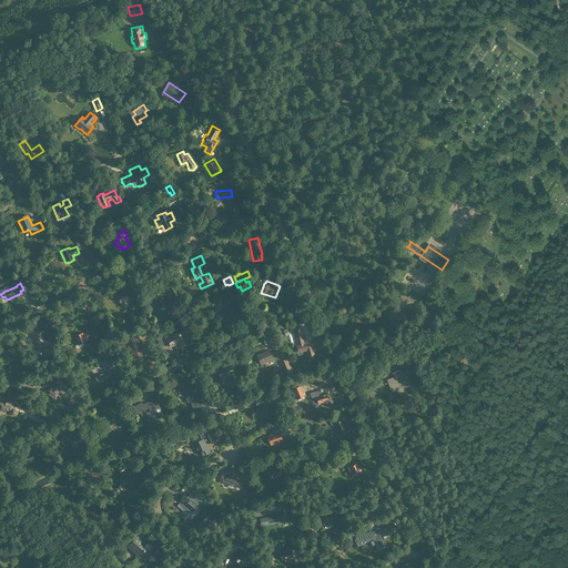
[(169,290),(174,301),(180,298),(174,287),(169,290)]
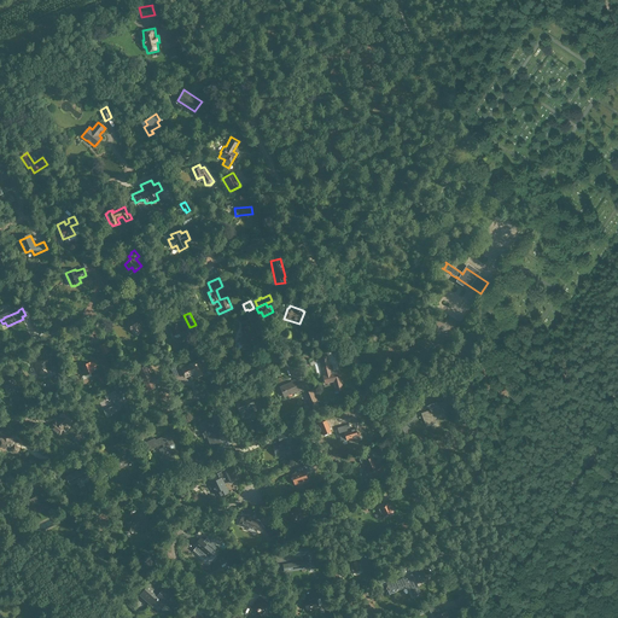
[(258,321),(255,314),(249,316),(252,325),(258,321)]
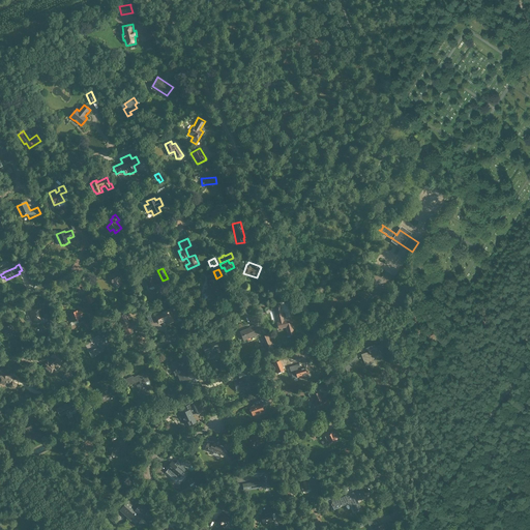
[(119,278),(116,273),(116,274),(115,272),(109,276),(110,278),(109,278),(112,283),(113,283),(116,288),(122,284),(119,278)]
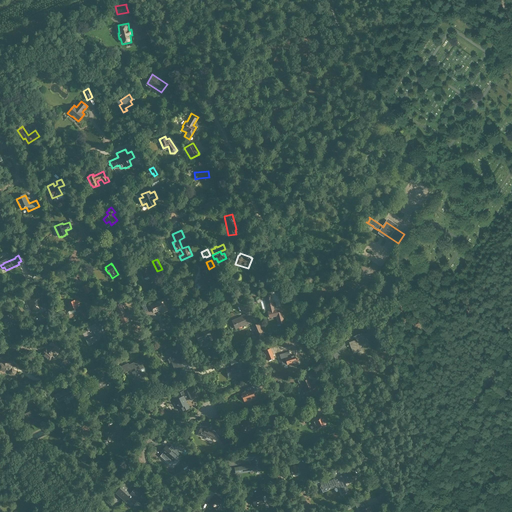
[(196,284),(195,285),(195,287),(195,289),(197,289),(198,289),(200,288),(200,289),(206,286),(206,287),(214,283),(212,279),(212,280),(207,270),(208,269),(206,265),(200,268),(201,272),(199,273),(202,279),(197,281),(198,283),(196,284)]
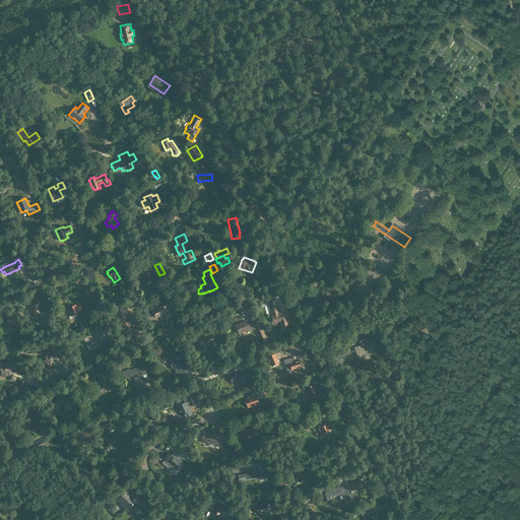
[(144,280),(144,281),(145,282),(146,282),(150,280),(151,281),(156,279),(153,272),(150,273),(149,272),(142,276),(140,273),(136,275),(139,281),(144,278),(144,279),(144,280)]
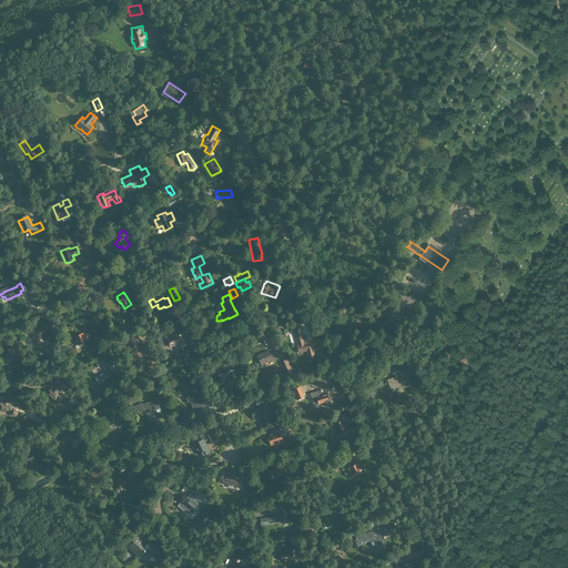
[(424,311),(416,322),(422,325),(429,314),(424,311)]
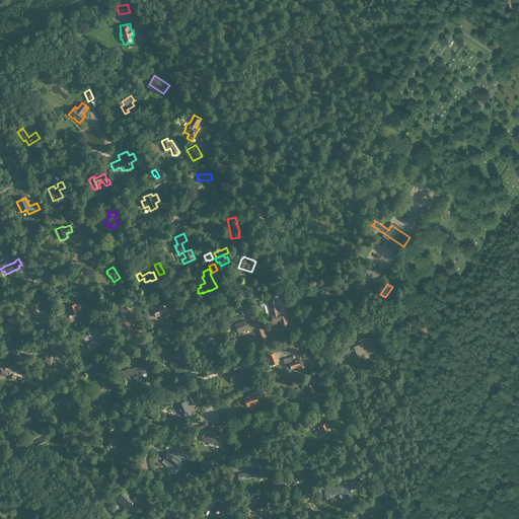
[(88,288),(84,291),(88,297),(92,295),(88,288)]
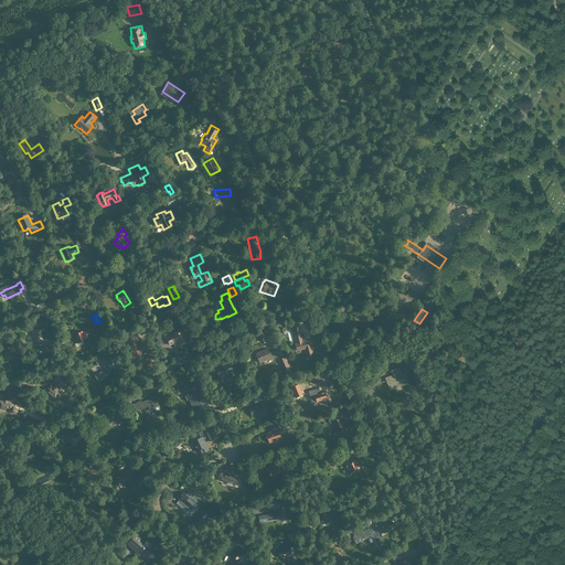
[(126,319),(119,323),(123,329),(129,326),(126,319)]
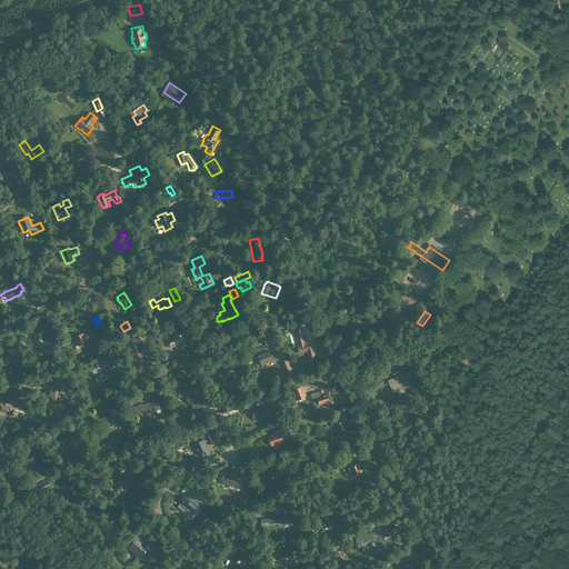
[(307,351),(309,360),(316,359),(313,350),(315,349),(312,342),(305,345),(301,332),(302,331),(301,328),(295,329),(298,346),(297,347),(299,353),(307,351)]
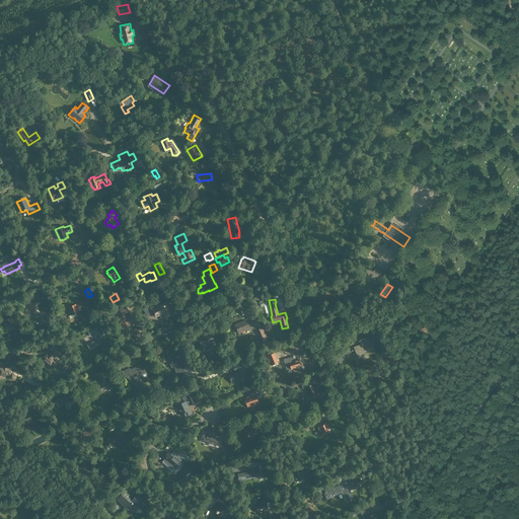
[(39,312),(39,311),(43,310),(42,302),(29,304),(30,312),(33,312),(33,313),(39,312)]
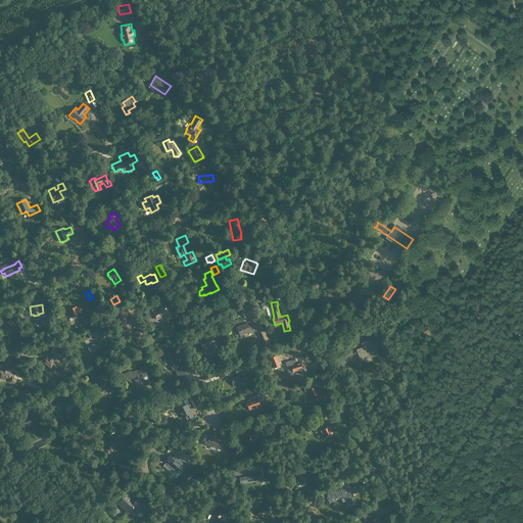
[(160,310),(153,313),(156,320),(161,317),(163,316),(165,320),(173,317),(168,305),(160,308),(160,310)]
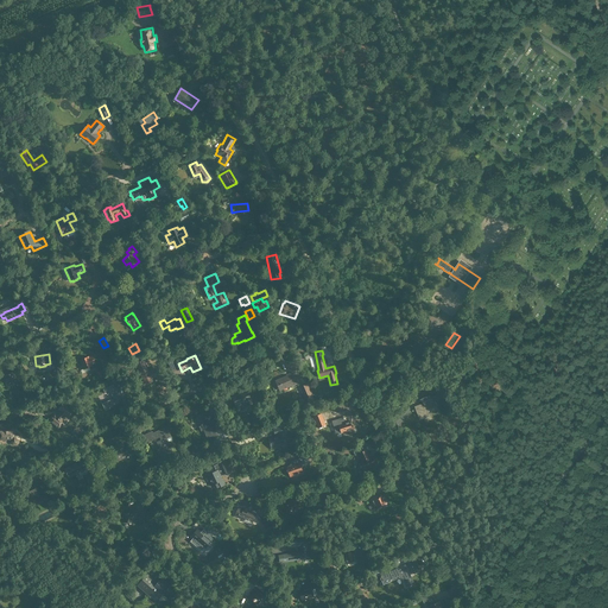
[(96,367),(95,365),(95,363),(93,358),(89,359),(89,358),(81,361),(84,368),(89,367),(90,371),(96,367)]
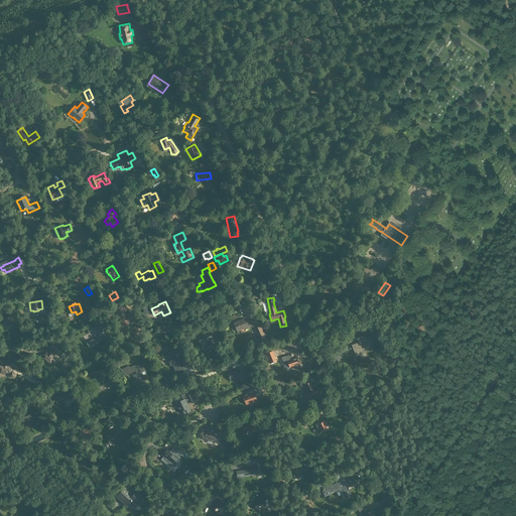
[(16,310),(22,317),(25,314),(20,307),(16,310)]
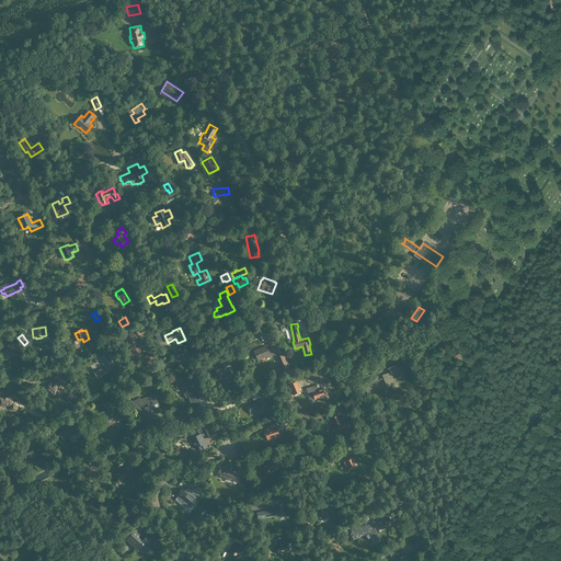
[(135,355),(140,352),(139,350),(145,347),(142,341),(137,344),(134,336),(127,340),(132,348),(128,351),(132,350),(135,355)]
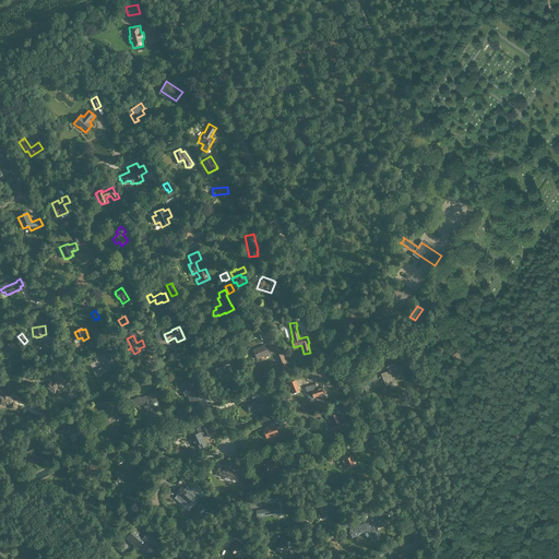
[(9,343),(4,345),(7,351),(6,352),(7,355),(9,355),(20,351),(18,343),(16,344),(13,337),(8,341),(9,343)]
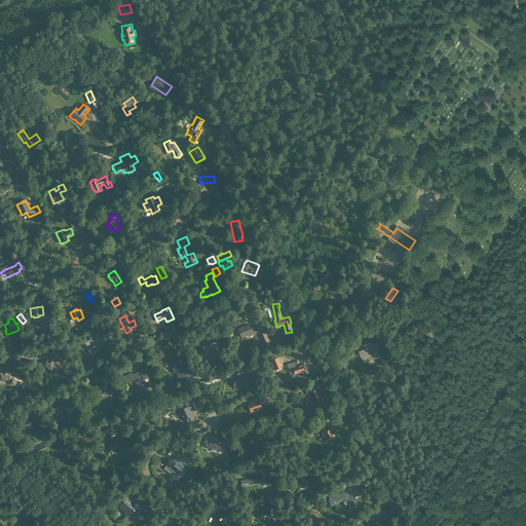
[(90,324),(92,330),(102,327),(99,320),(90,324)]
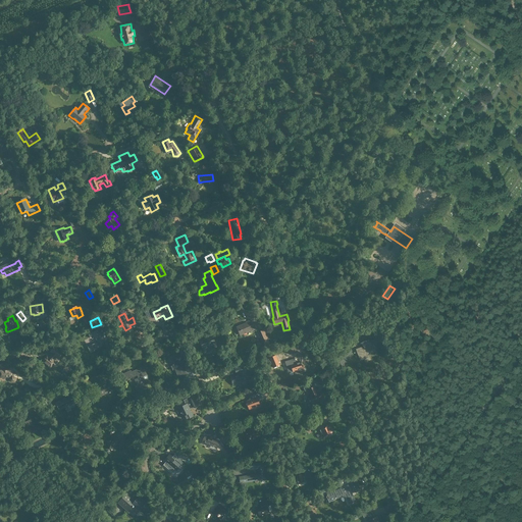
[(251,320),(247,321),(248,322),(237,327),(240,335),(250,330),(250,331),(255,329),(251,320)]
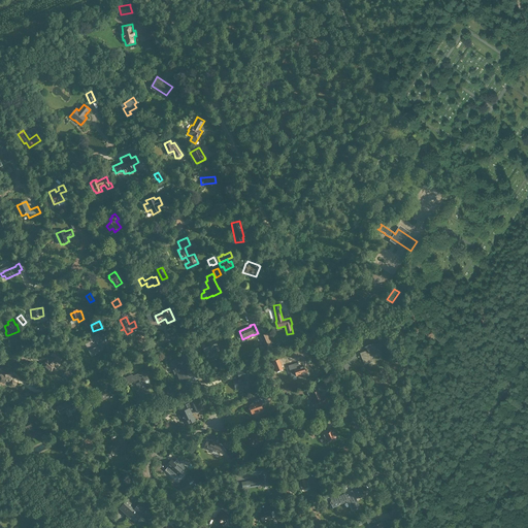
[(98,333),(89,337),(91,341),(95,339),(98,347),(93,349),(95,354),(103,351),(103,350),(105,349),(101,338),(107,336),(104,331),(99,333),(98,333)]
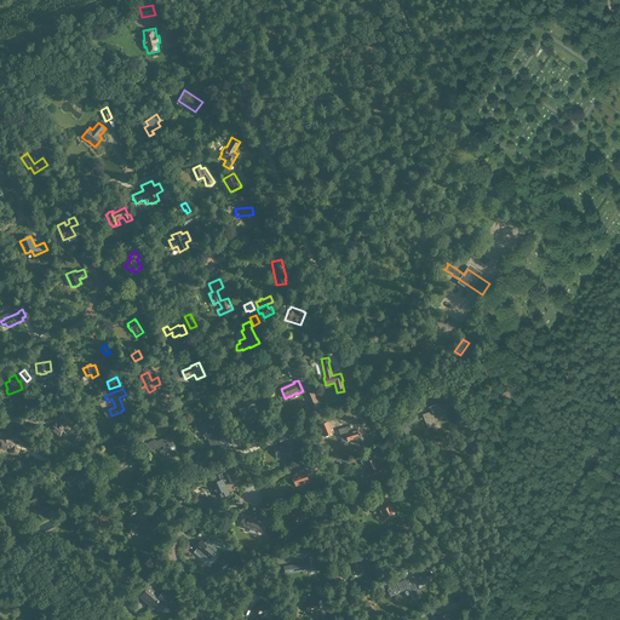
[(314,391),(306,395),(310,402),(309,402),(311,408),(319,405),(314,391)]
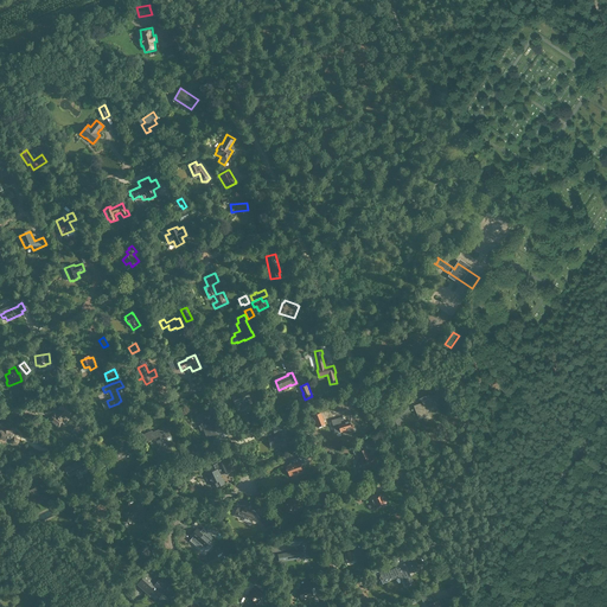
[(251,403),(247,390),(231,397),(235,406),(244,401),(247,406),(251,403)]
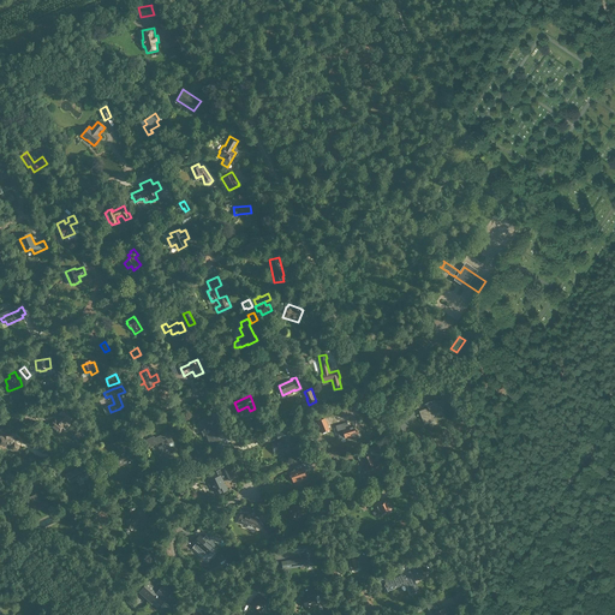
[(419,412),(421,415),(424,424),(429,423),(430,427),(436,424),(434,419),(433,421),(430,415),(442,411),(440,405),(439,405),(439,399),(435,398),(433,398),(429,399),(427,401),(424,404),(428,408),(419,412)]
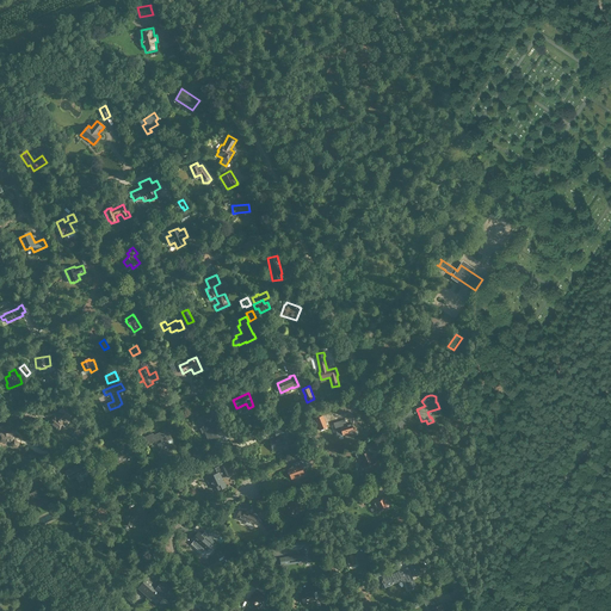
[(61,423),(65,418),(68,420),(74,412),(63,405),(59,412),(61,414),(57,419),(55,417),(50,423),(59,431),(61,427),(63,429),(66,426),(61,423)]
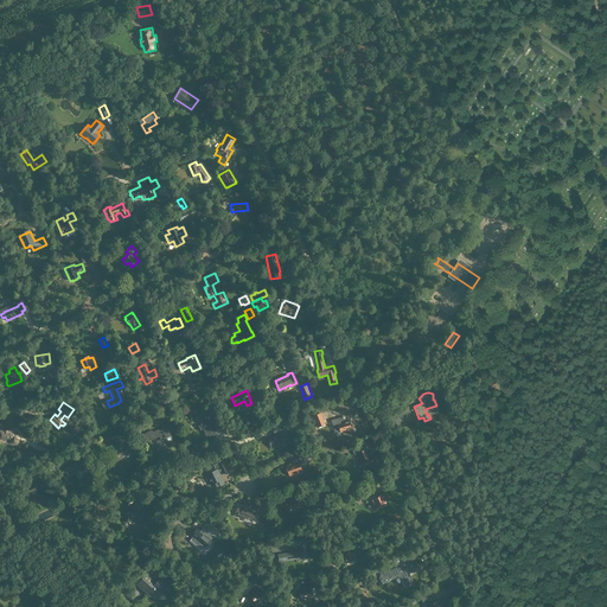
[(203,425),(205,429),(203,430),(208,440),(218,434),(208,411),(197,416),(200,425),(203,425)]
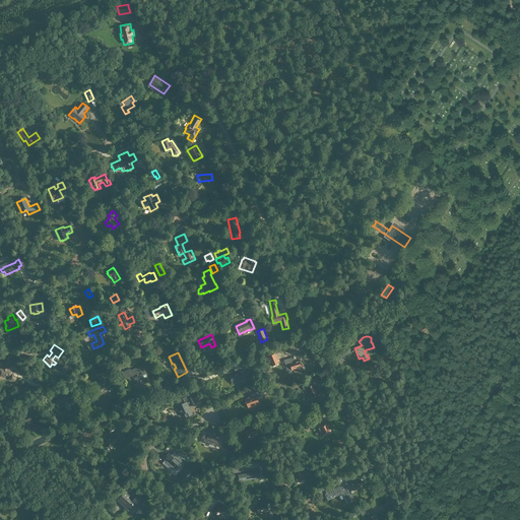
[(278,364),(274,354),(268,356),(272,367),(278,364)]
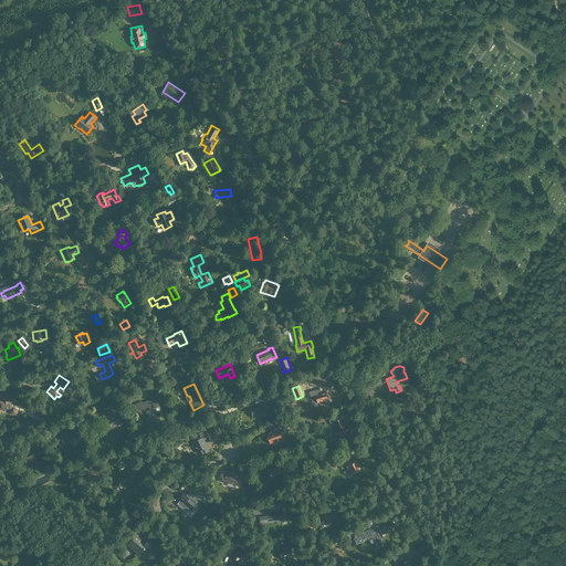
[(327,400),(328,400),(329,400),(329,399),(329,398),(329,397),(328,397),(328,396),(327,396),(327,397),(326,397),(325,392),(315,396),(317,404),(327,400)]
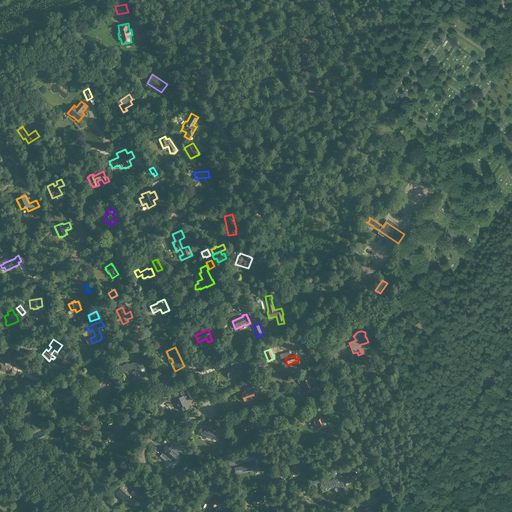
[(68,363),(64,359),(60,364),(64,368),(68,363)]
